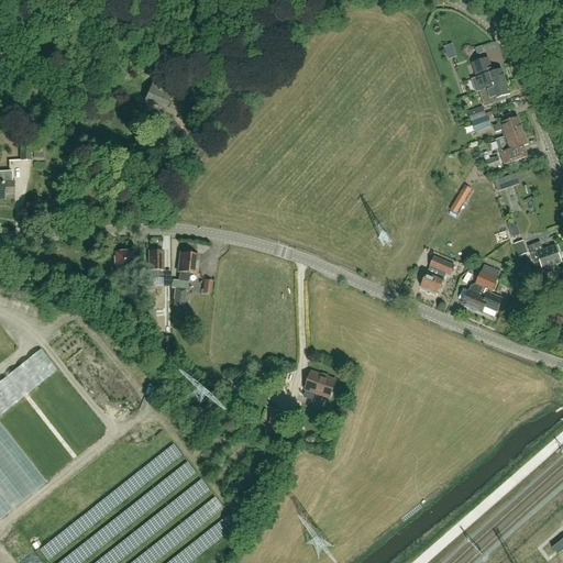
[(477,78),(471,80),(476,94),(476,92),(482,91),(482,89),(506,81),(501,70),(493,74),(490,69),(492,68),(488,58),(472,64),(475,74),(477,74),(479,78),(477,78)]
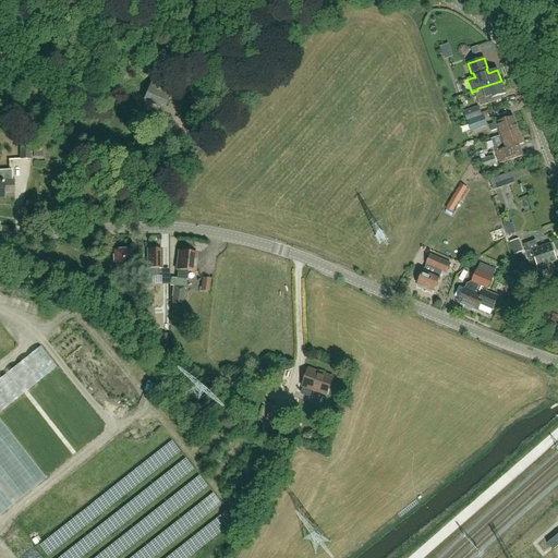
[(165,109),(171,94),(180,97),(184,86),(176,82),(172,89),(164,85),(165,84),(153,79),(143,100),(165,109)]
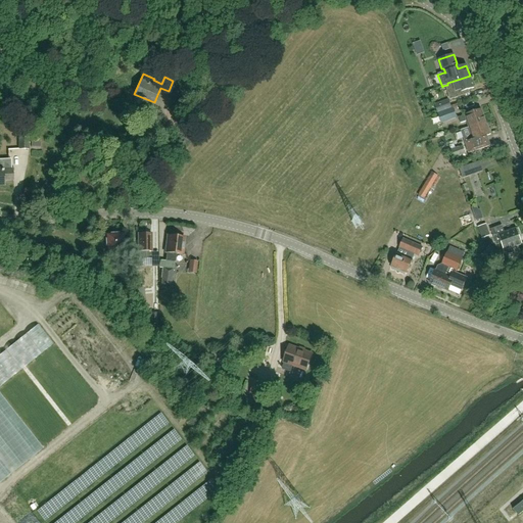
[(470,76),(447,83),(447,85),(453,99),(470,93),(469,90),(474,88),(470,76)]
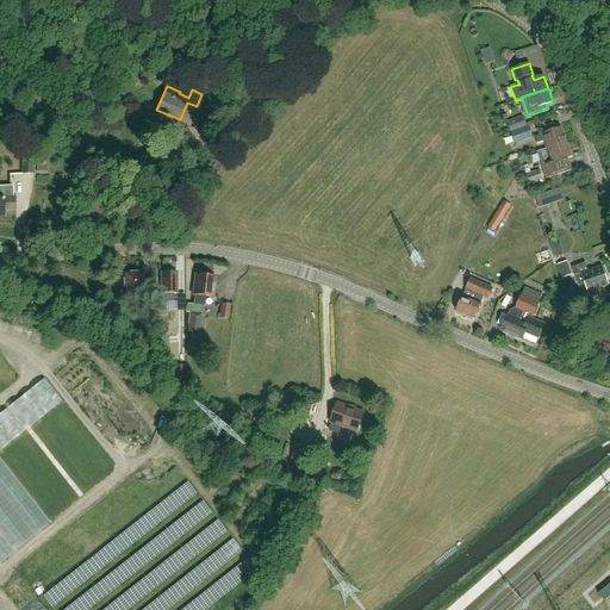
[(511,132),(527,126),(526,124),(523,117),(508,123),(511,132)]
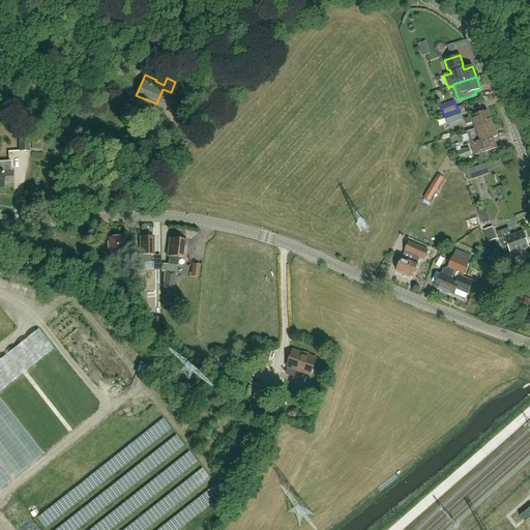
[(447,125),(464,120),(461,112),(465,111),(464,109),(444,116),(447,125)]
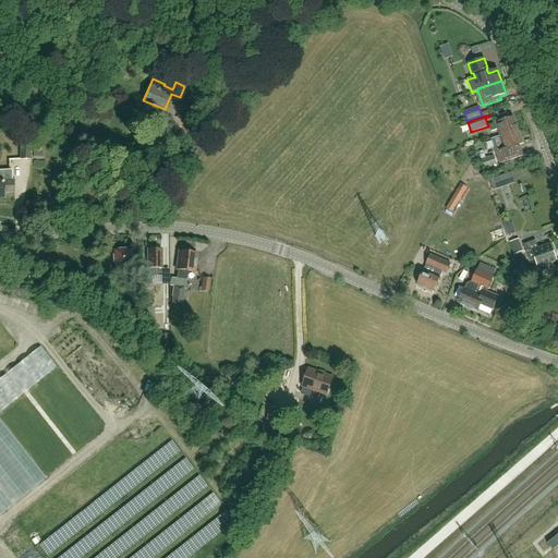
[(518,130),(513,117),(495,122),(488,125),(490,132),(498,130),(500,135),(518,130)]
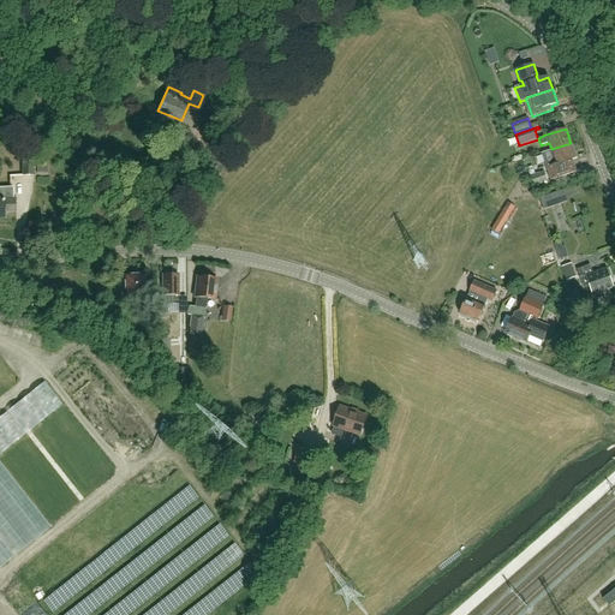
[(575,157),(571,143),(551,149),(543,153),(548,166),(553,179),(578,171),(573,159),(575,157)]
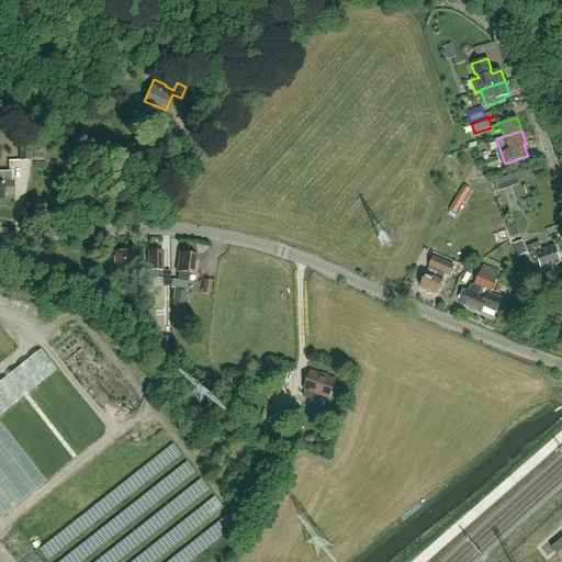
[(30,160),(30,143),(20,142),(20,161),(30,160)]
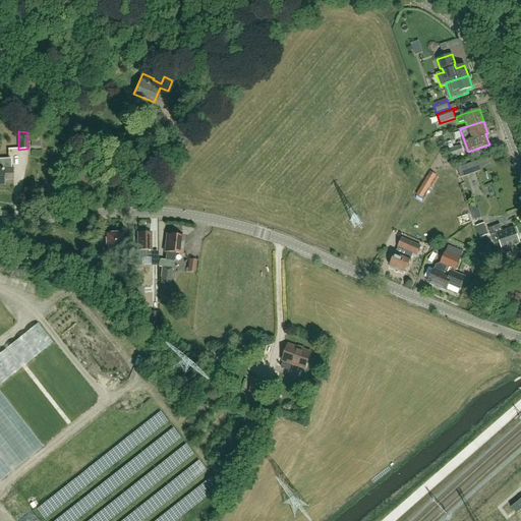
[(462,146),(450,150),(451,156),(452,157),(464,153),(462,146)]
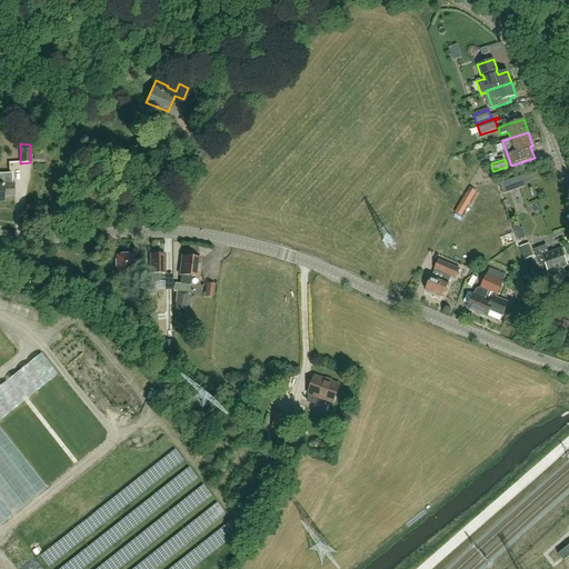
[(15,196),(13,185),(0,185),(0,200),(5,201),(5,196),(15,196)]
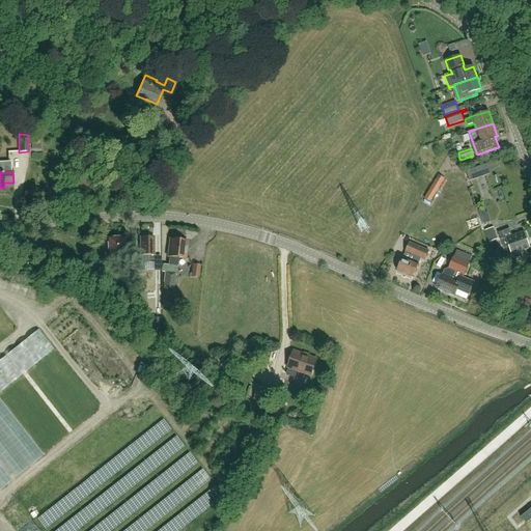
[(439,175),(425,199),(430,202),(445,178),(439,175)]
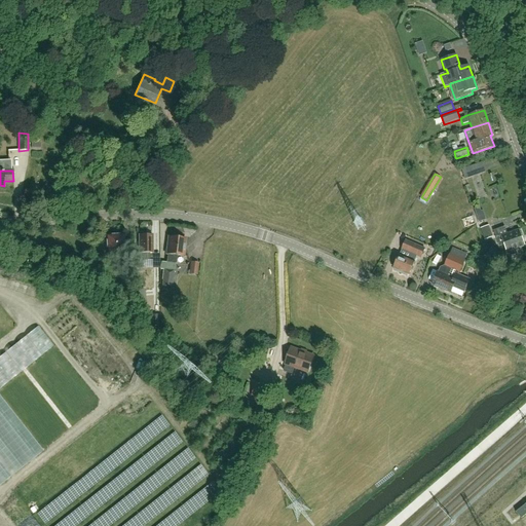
[(473,216),(462,220),(465,227),(475,224),(473,216)]
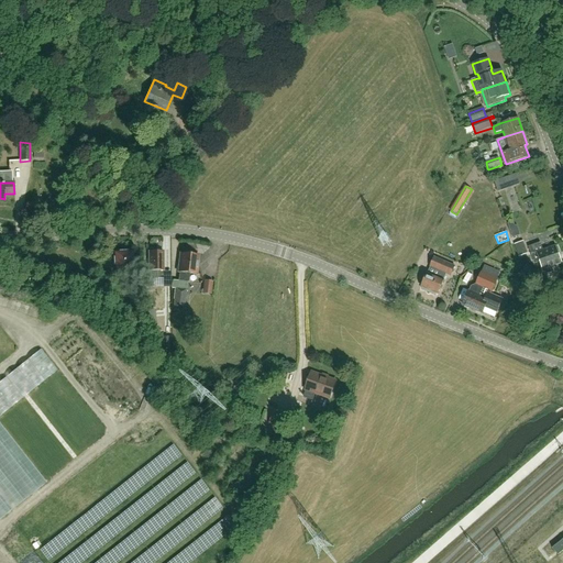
[(523,242),(515,245),(519,257),(528,254),(523,242)]
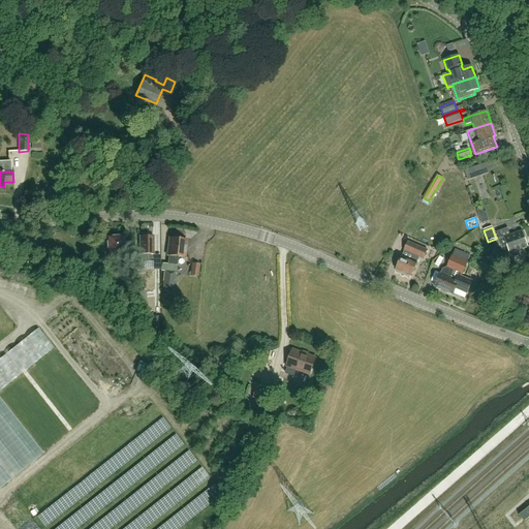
[(528,248),(522,231),(510,236),(508,229),(497,234),(502,249),(507,247),(510,254),(511,253),(512,258),(520,255),(519,252),(528,248)]
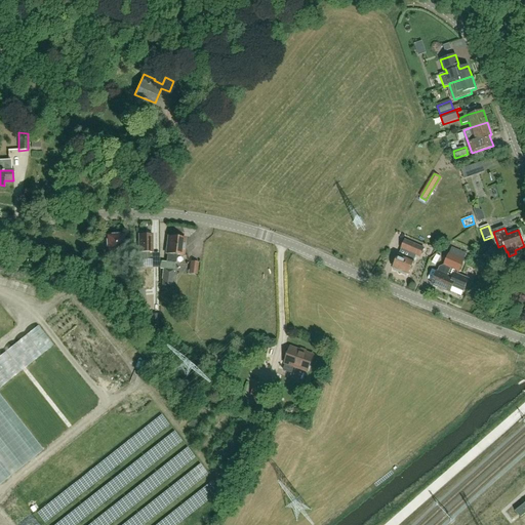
[(124,251),(123,235),(106,236),(107,252),(117,252),(118,264),(133,263),(133,253),(132,253),(131,251),(124,251)]
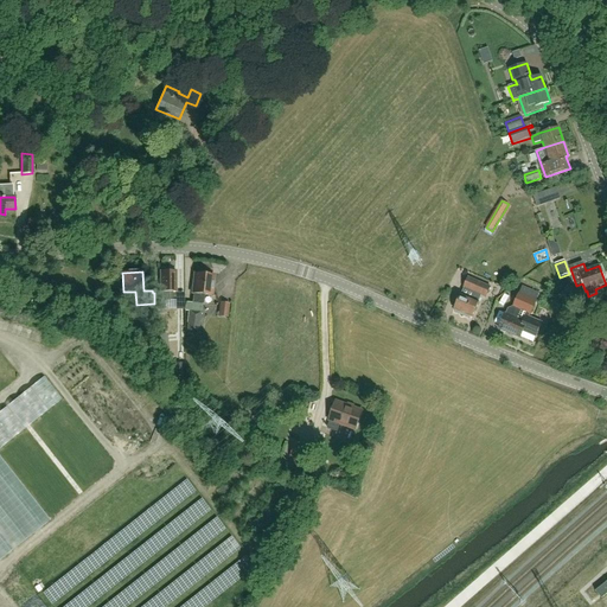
[(176,293),(176,272),(160,272),(160,293),(157,293),(157,301),(170,301),(170,298),(174,298),(174,293),(176,293)]
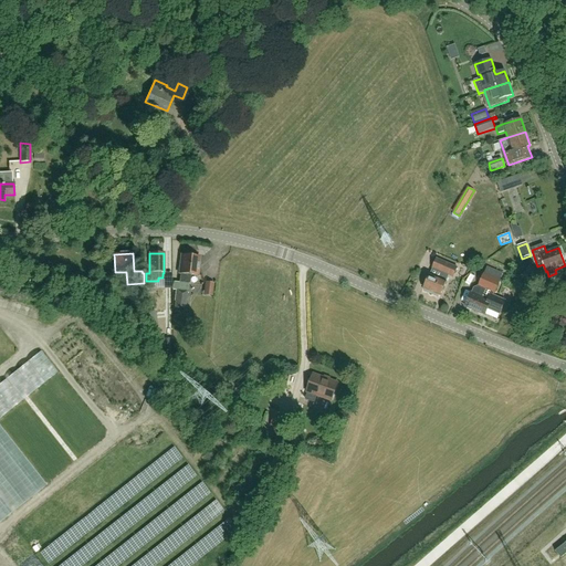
[(197,278),(199,258),(181,255),(178,275),(179,275),(179,284),(189,285),(190,276),(197,278)]
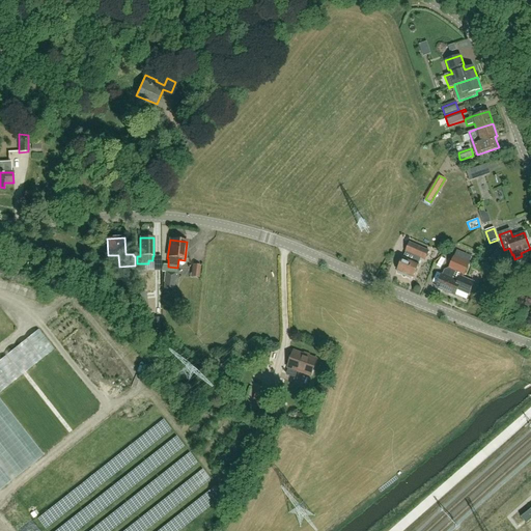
[(418,264),(421,258),(424,260),(428,251),(410,243),(406,252),(403,258),(402,258),(397,271),(399,272),(398,273),(411,279),(412,277),(413,278),(418,264)]
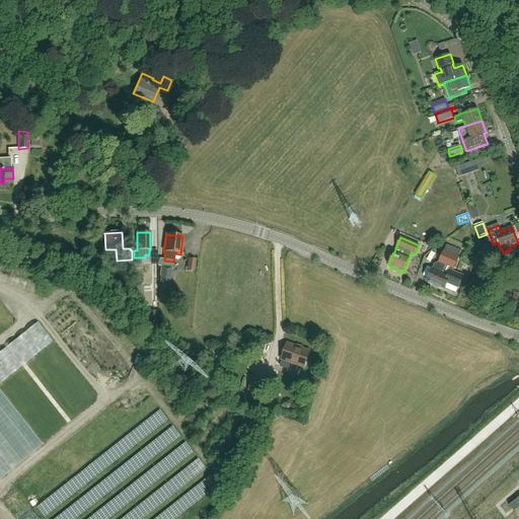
[(452,272),(458,257),(461,250),(446,244),(438,263),(434,265),(432,269),(427,281),(438,286),(438,288),(442,289),(443,288),(444,289),(447,284),(458,288),(463,276),(452,272)]
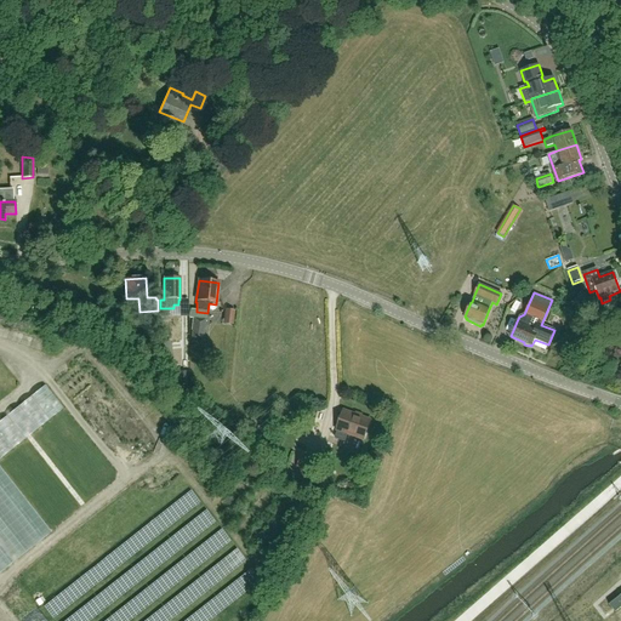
[(203,342),(205,320),(188,318),(189,330),(192,331),(191,341),(203,342)]
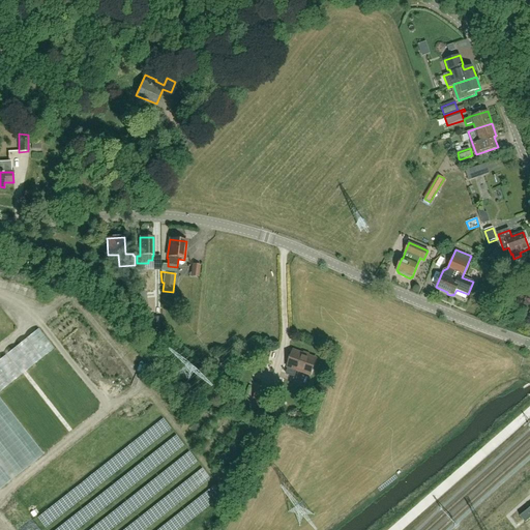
[(162,318),(152,318),(152,337),(162,337),(162,318)]
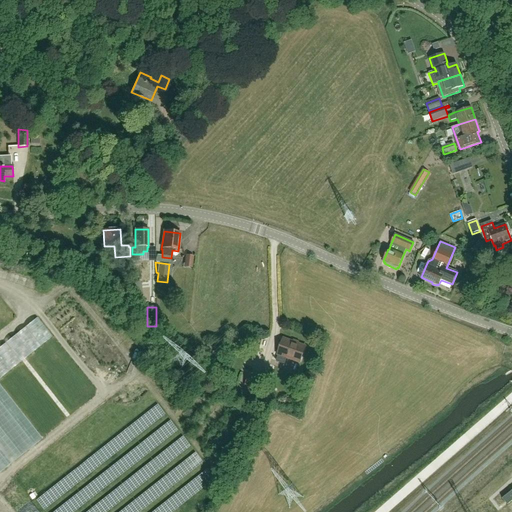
[(38,318),(0,347),(0,378),(52,336),(38,318)]
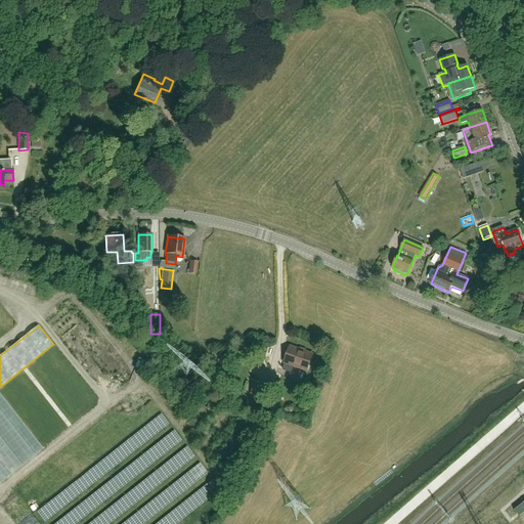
[(64,343),(105,399),(130,382),(117,363),(103,372),(98,364),(93,368),(88,360),(86,362),(80,354),(77,356),(67,342),(64,343)]
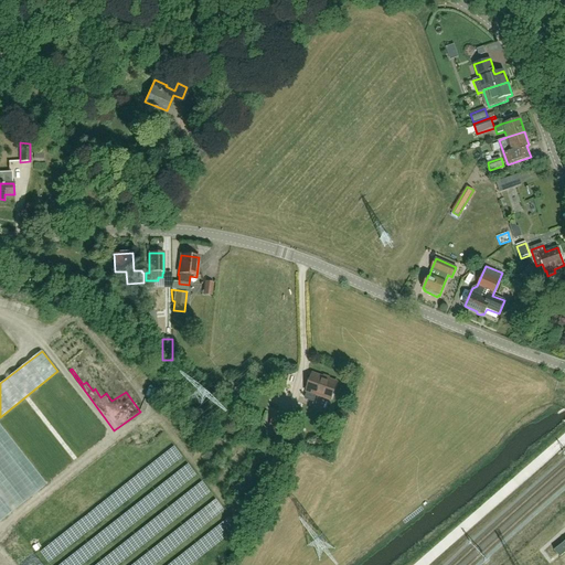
[(331,401),(337,383),(312,374),(306,392),(307,392),(305,398),(313,403),(317,396),(331,401)]
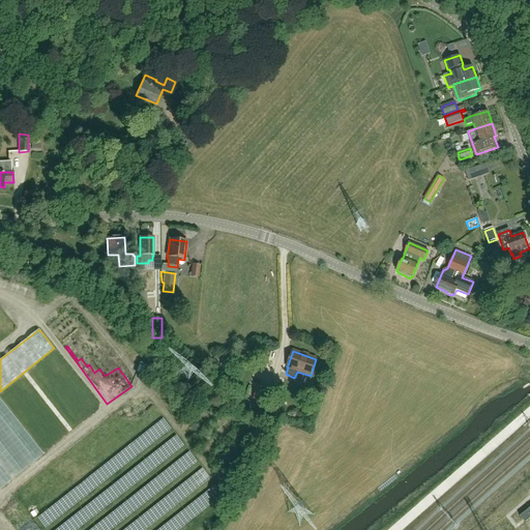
[(0,398),(0,487),(43,452),(0,398)]
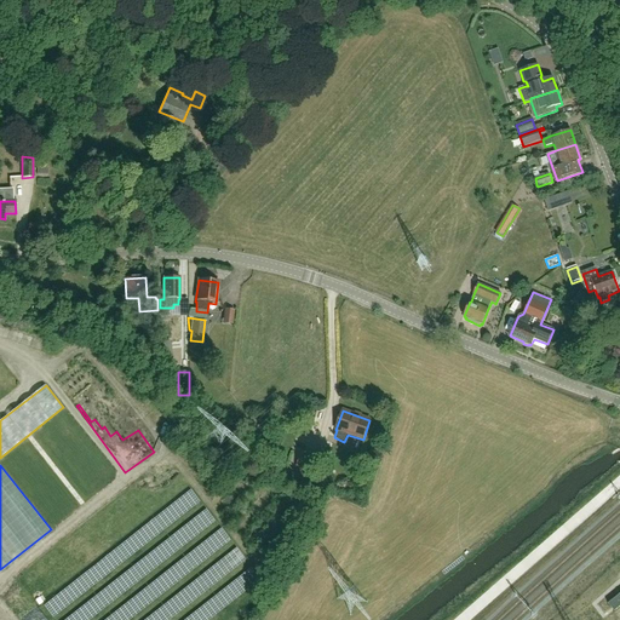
[(603,570),(619,558),(619,540),(604,552),(608,557),(598,564),(603,570)]
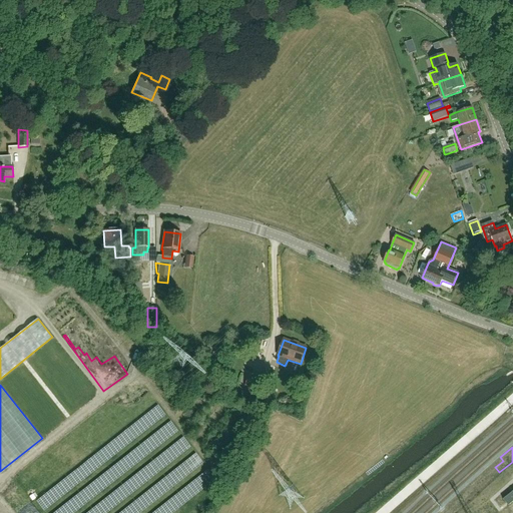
[(508,506),(512,502),(512,491),(503,499),(506,503),(507,504),(508,505),(508,506)]
